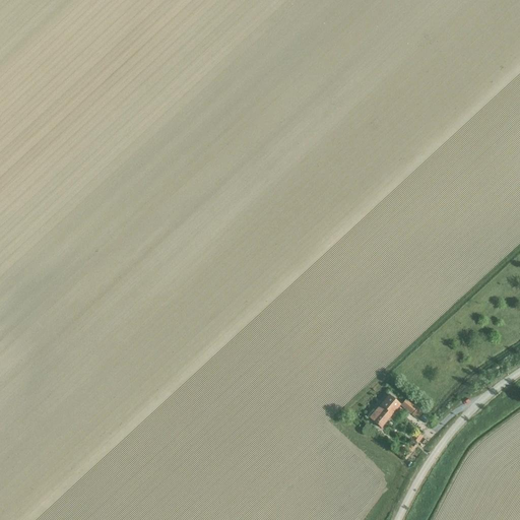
[(415,408),(405,400),(400,406),(410,414),(415,408)]
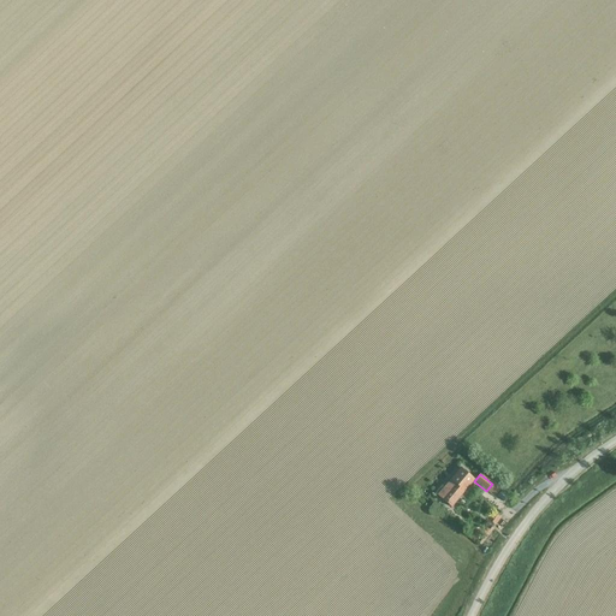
[(450,508),(462,492),(449,480),(445,486),(444,486),(436,496),(450,508)]
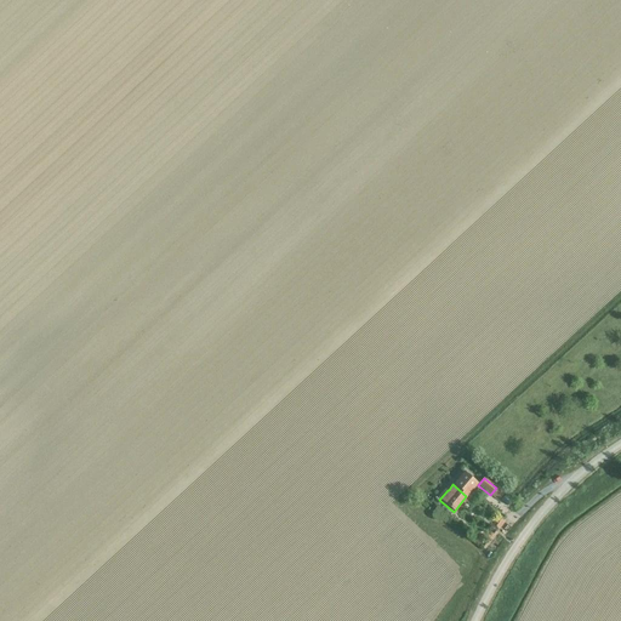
[(502,493),(497,489),(491,496),(496,501),(502,493)]
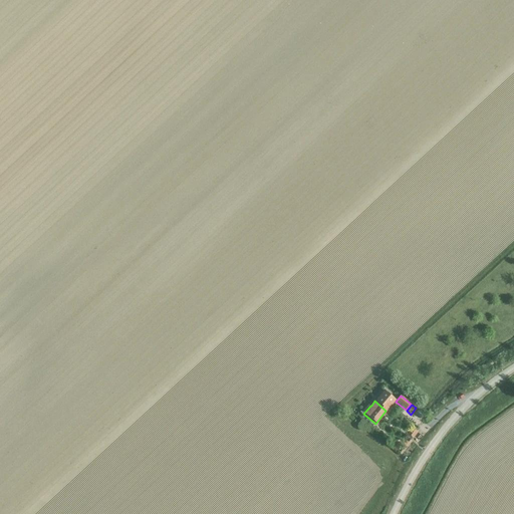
[(418,410),(415,414),(421,418),(424,415),(418,410)]
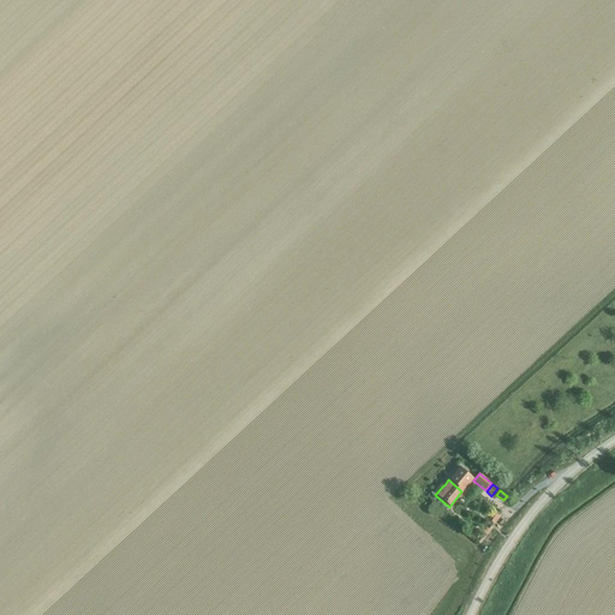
[(489,521),(493,524),(499,517),(495,513),(489,521)]
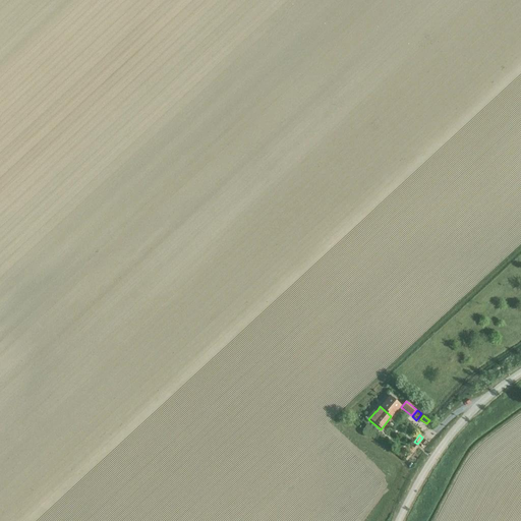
[(400,458),(407,456),(405,449),(398,451),(400,458)]
